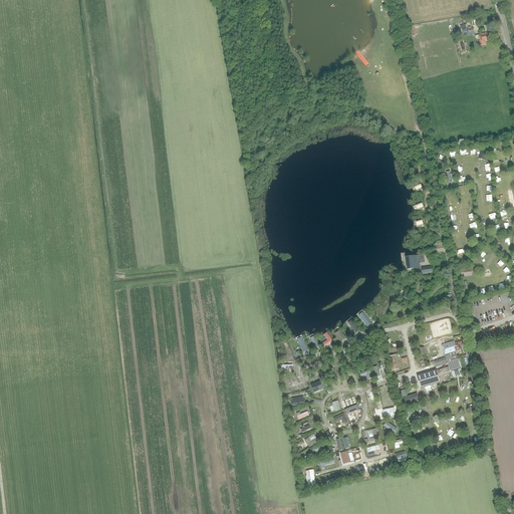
[(467,29),(466,25),(466,24),(463,25),(464,29),(462,30),(463,34),(465,34),(467,33),(467,36),(475,35),(474,32),(473,27),(467,29)]
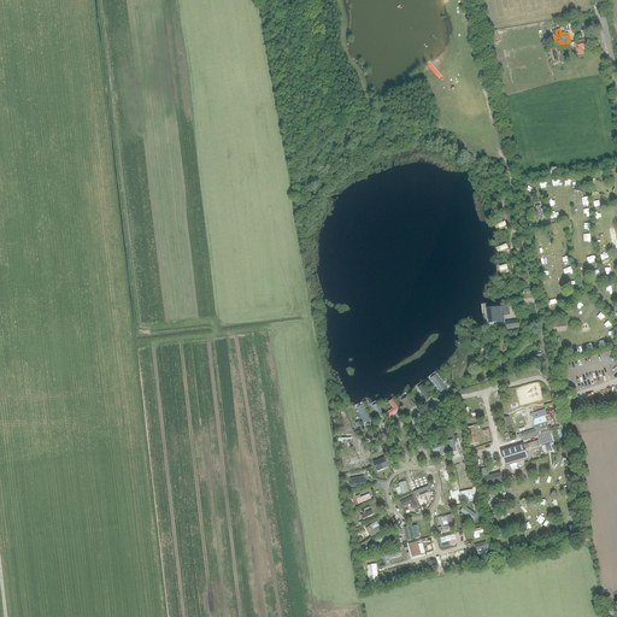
[(582,50),(586,48),(586,47),(592,45),(591,40),(588,41),(588,39),(574,42),(576,50),(575,50),(576,56),(583,53),(582,50)]
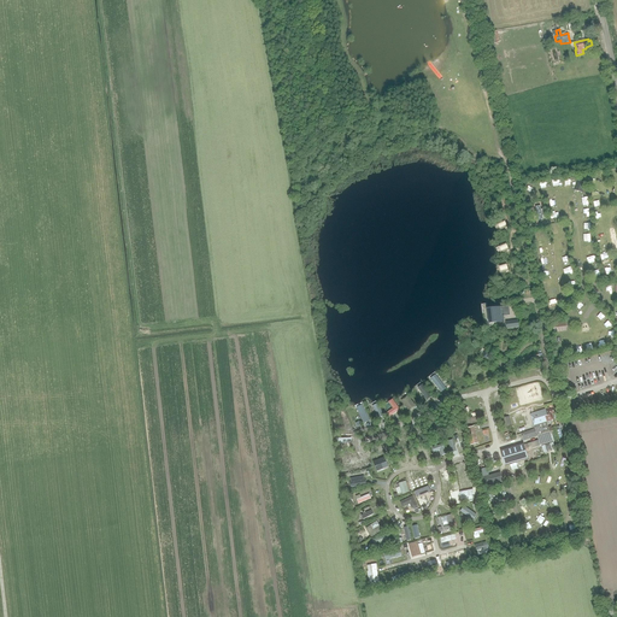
[(586,183),(577,180),(575,188),(583,192),(586,183)]
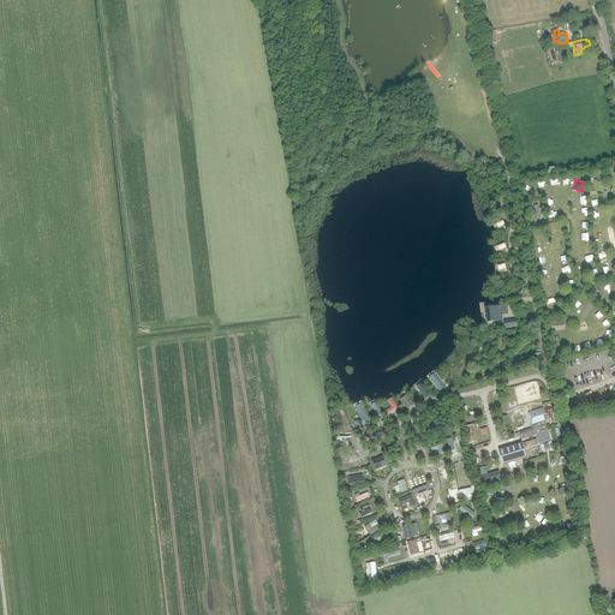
[(499,306),(485,309),(488,322),(502,321),(501,315),(500,316),(499,306)]
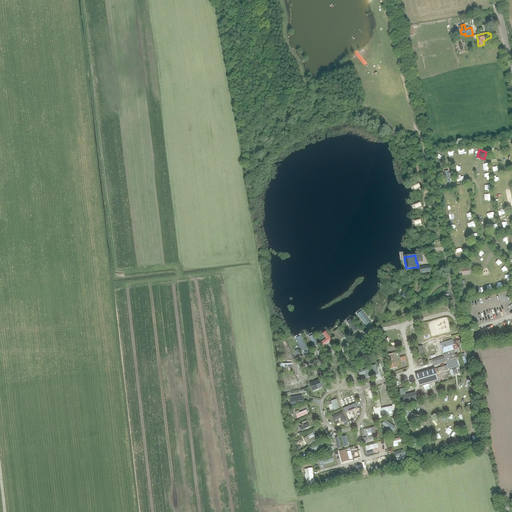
[(460,267),(460,275),(471,275),(471,266),(460,267)]
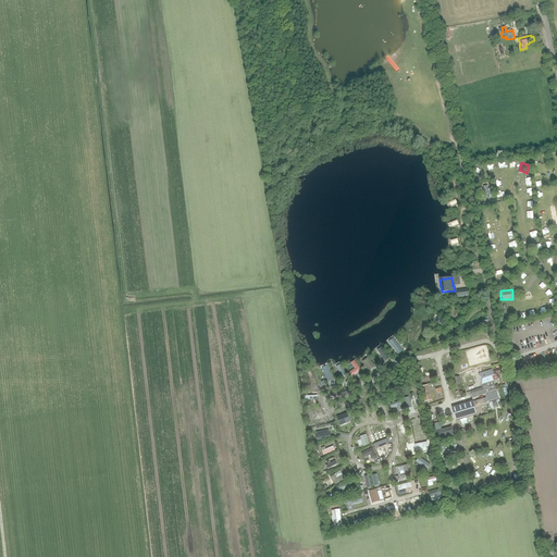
[(398,355),(403,350),(394,338),(388,342),(398,355)]
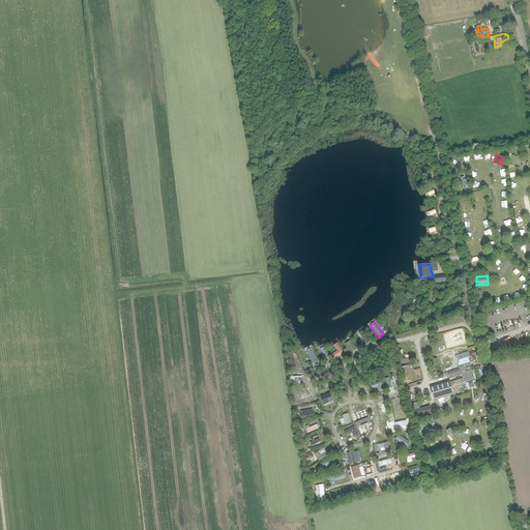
[(363,331),(359,333),(367,344),(371,341),(363,331)]
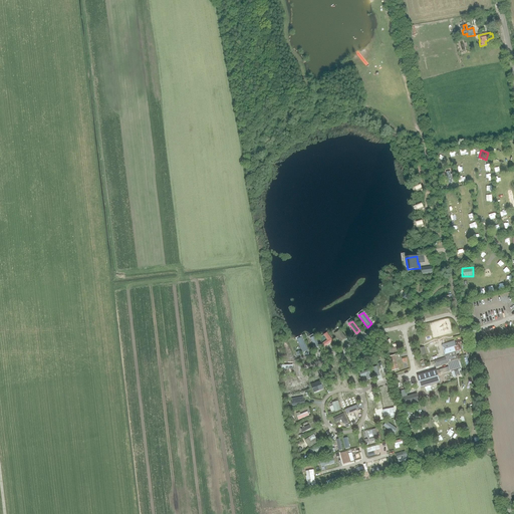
[(334,334),(340,342),(346,338),(339,330),(334,334)]
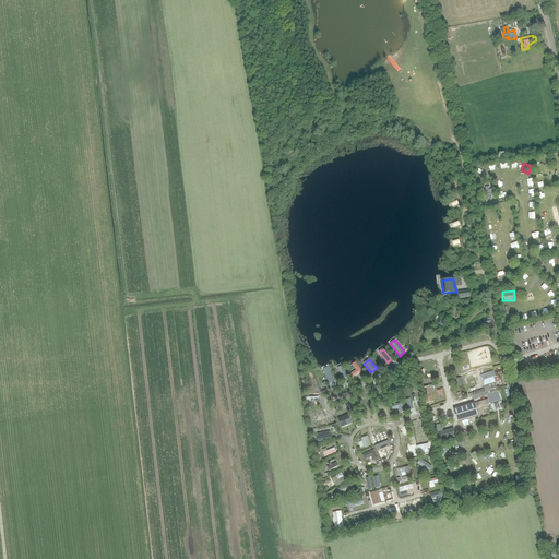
[(356,361),(352,365),(356,370),(351,373),(353,378),(363,371),(356,361)]
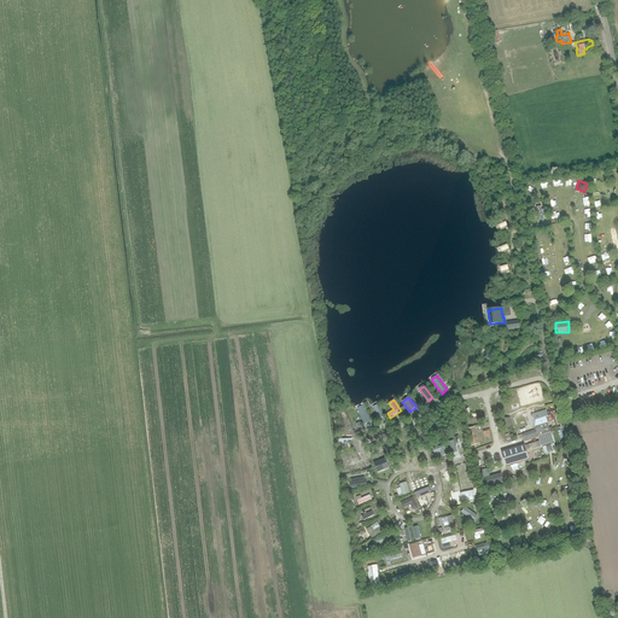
[(373,407),(379,419),(384,417),(378,404),(373,407)]
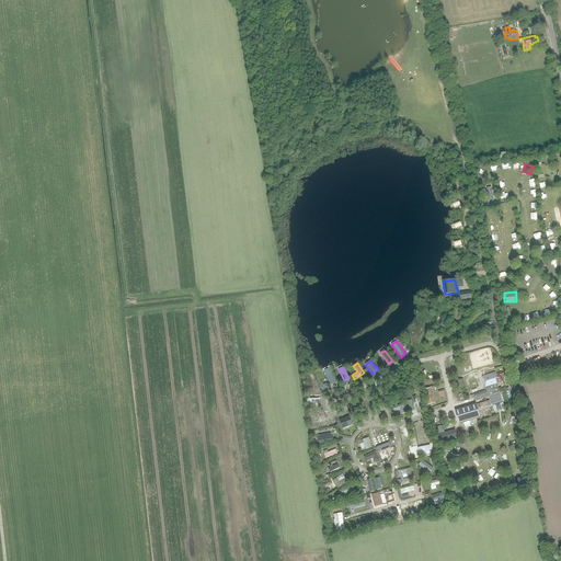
[(331,385),(336,382),(330,368),(324,370),(331,385)]
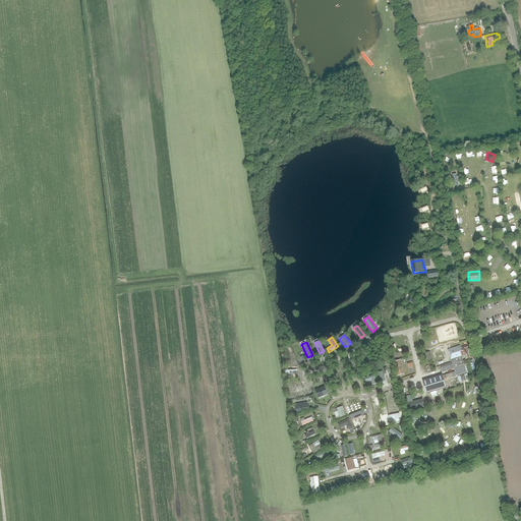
[(454,368),(456,377),(467,373),(464,364),(463,360),(462,356),(467,354),(466,350),(468,349),(467,345),(464,346),(464,345),(448,349),(452,362),(440,366),(442,372),(454,368)]
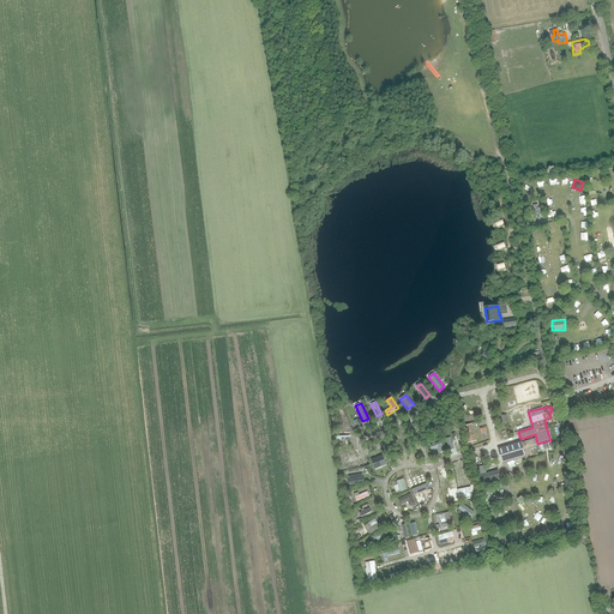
[(504,425),(511,423),(507,414),(501,415),(504,425)]
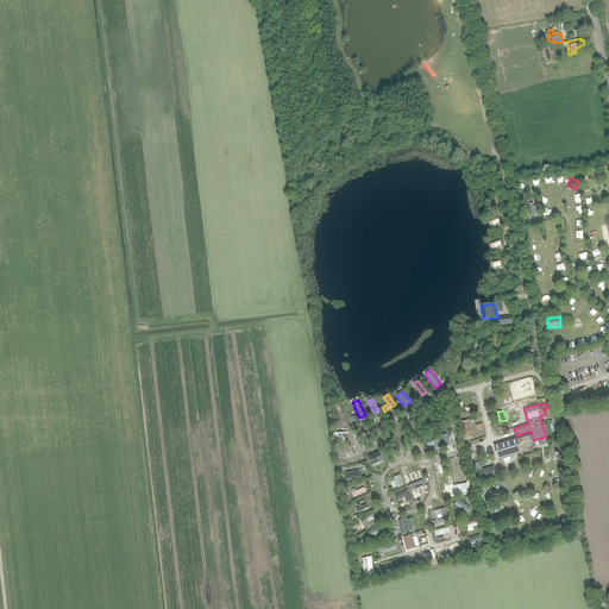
[(459,424),(464,439),(472,438),(466,421),(459,424)]
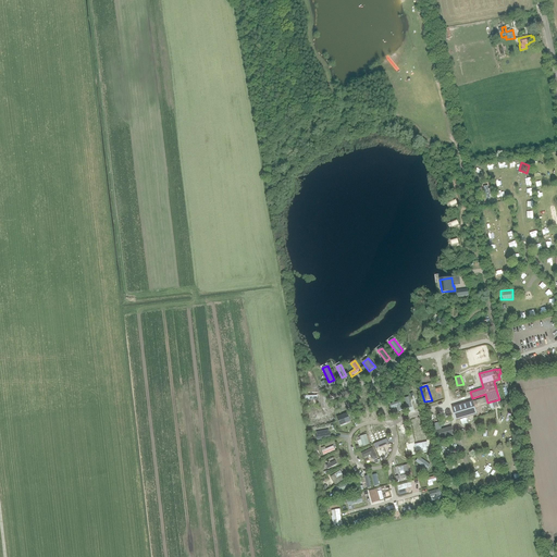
[(398,411),(403,410),(400,400),(391,404),(392,408),(397,407),(398,411)]
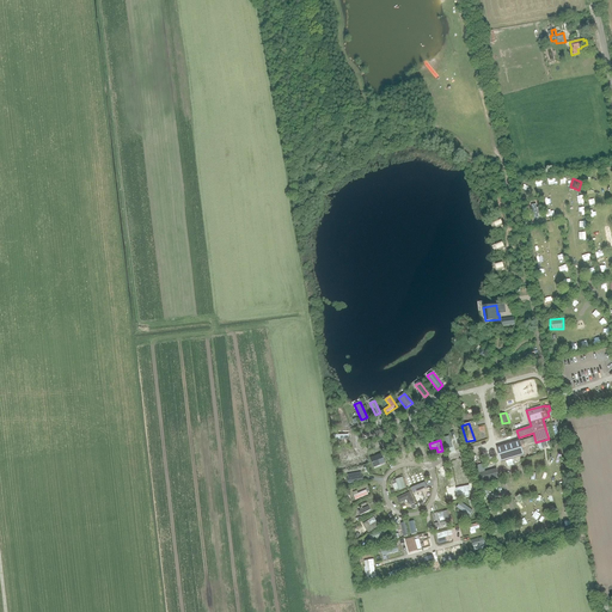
[(524,454),(519,441),(496,448),(501,461),(524,454)]
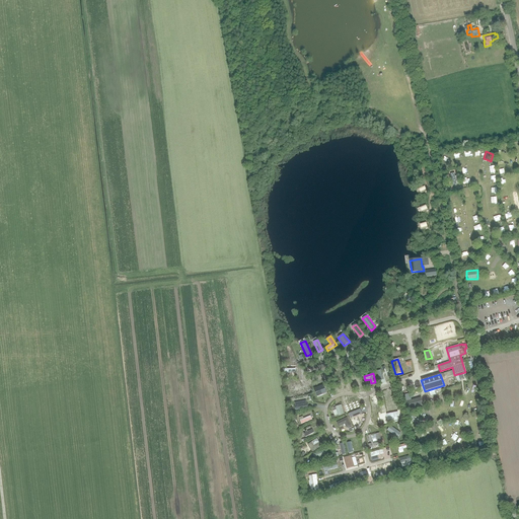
[(287,386),(288,390),(291,390),(292,394),(298,393),(298,389),(300,388),(299,384),(287,386)]
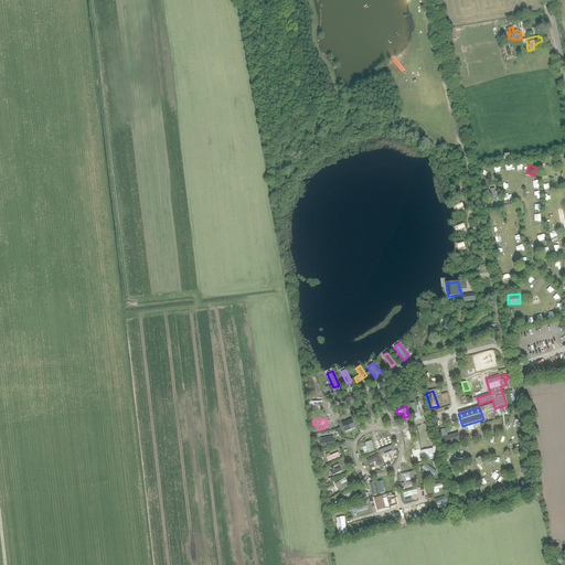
[(352,419),(342,423),(345,432),(351,429),(350,426),(354,424),(352,419)]
